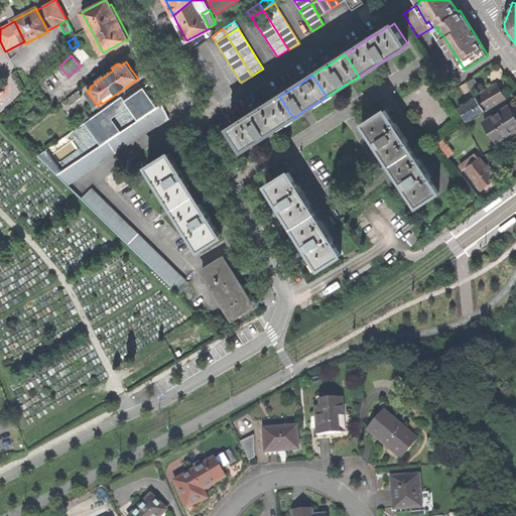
[(473,78),(468,81),(473,89),(478,87),(473,78)]
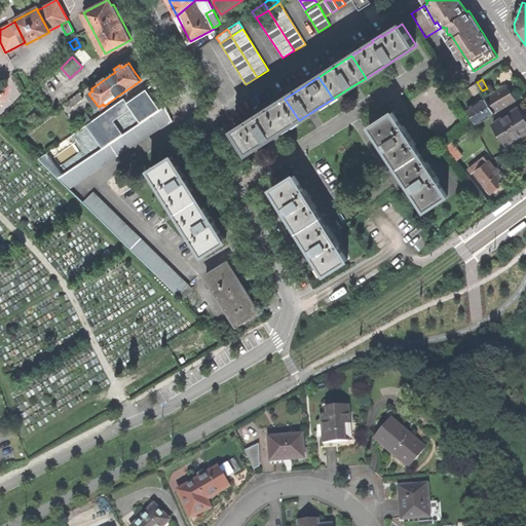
[(466,96),(468,100),(482,90),(477,82),(463,90),(466,96)]
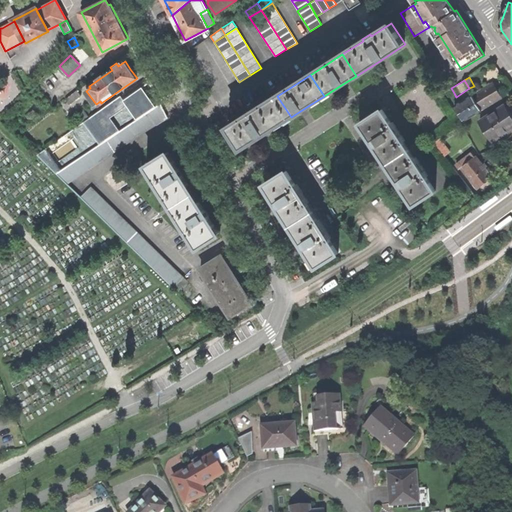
[(494,101),(502,97),(493,82),(486,86),(494,101)]
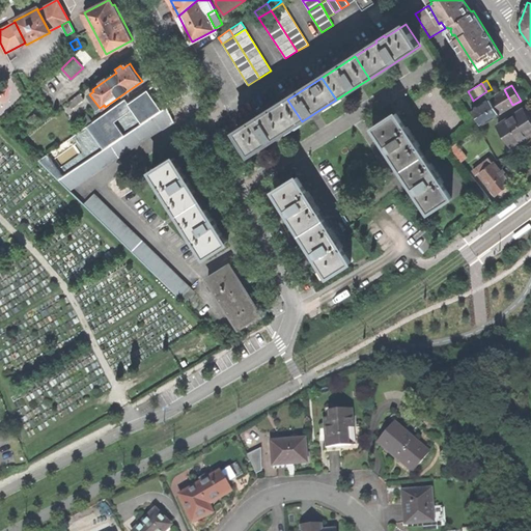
[(500,113),(512,105),(504,89),(497,93),(491,98),(500,113)]
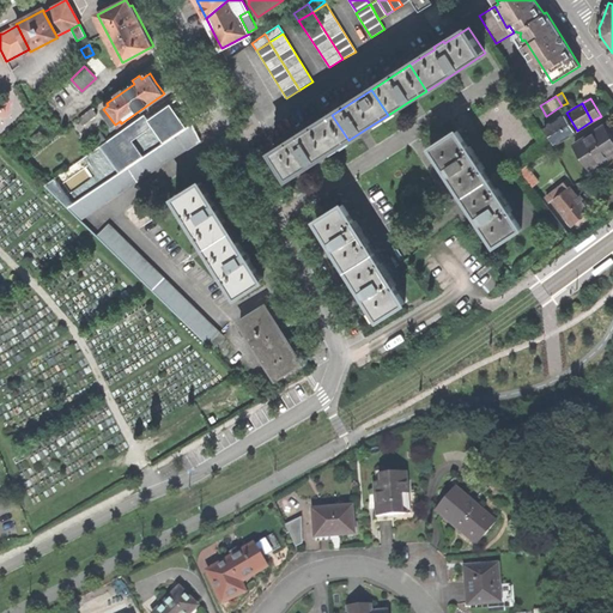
[(187,127),(171,104),(149,120),(145,115),(101,146),(120,173),(143,156),(132,141),(153,126),(164,143),(187,127)]
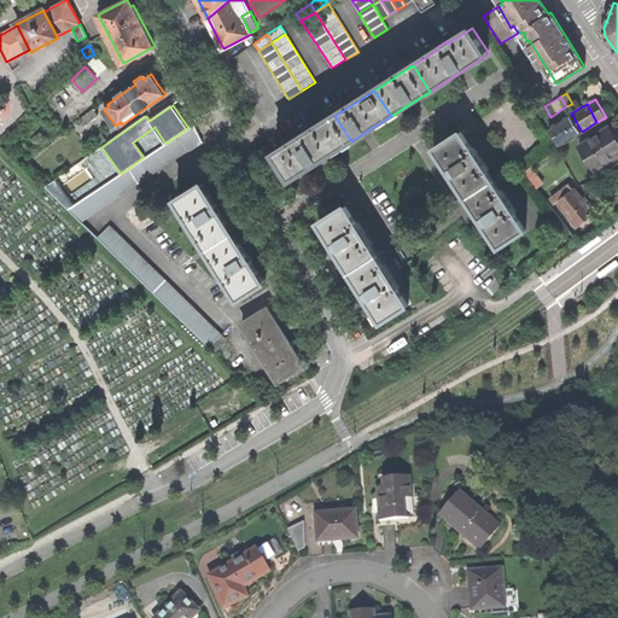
[(541,117),(548,112),(544,106),(537,111),(541,117)]
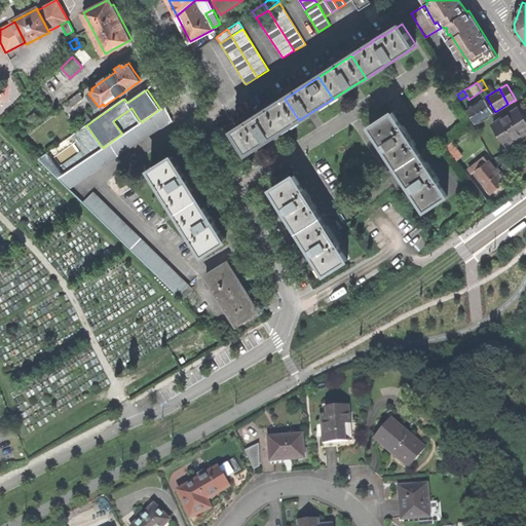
[(67,102),(71,107),(83,98),(79,92),(67,102)]
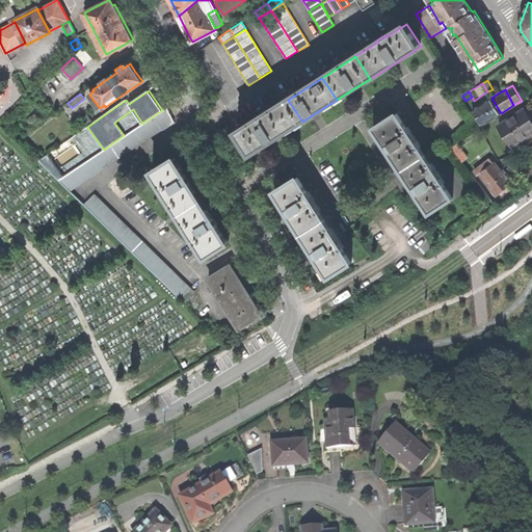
[(501,113),(491,98),(481,104),(473,109),(482,125),(501,113)]
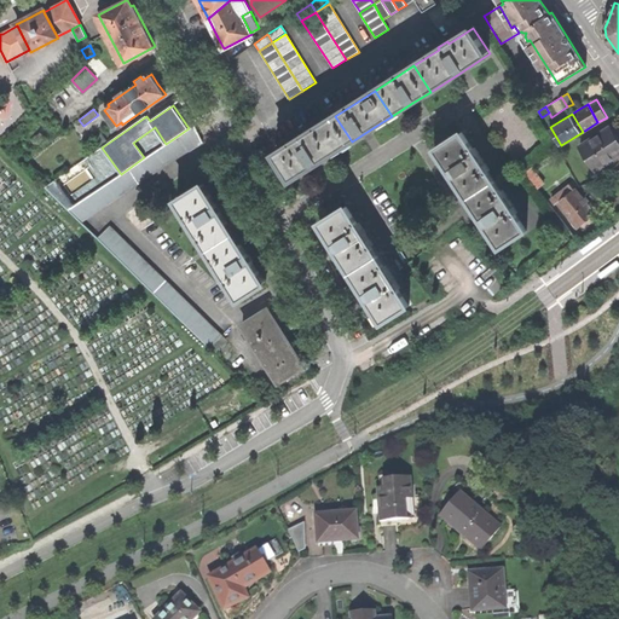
[(277,154),(293,179),(325,158),(352,142),(335,116),(311,132),(310,129),(300,136),(301,138),(277,154)]
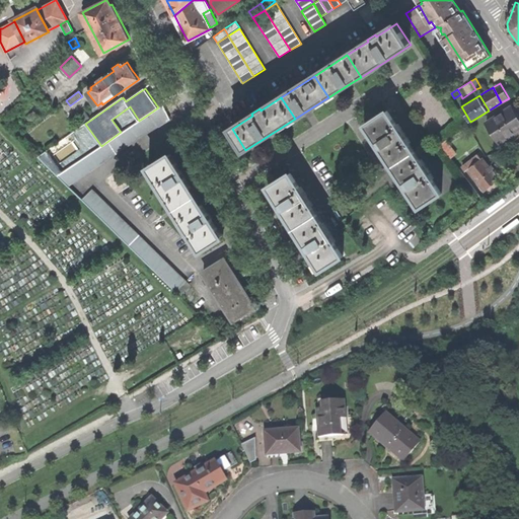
[(57,175),(67,186),(158,125),(159,126),(170,119),(162,104),(158,107),(151,112),(139,121),(121,132),(101,146),(57,175)]
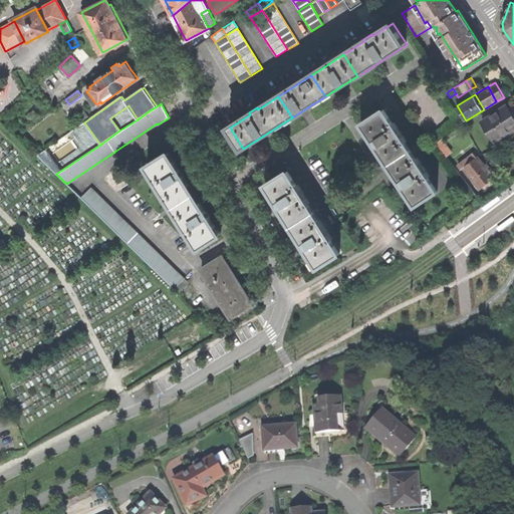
[(482,121),(495,141),(503,136),(513,127),(513,117),(513,115),(506,105),(482,121)]
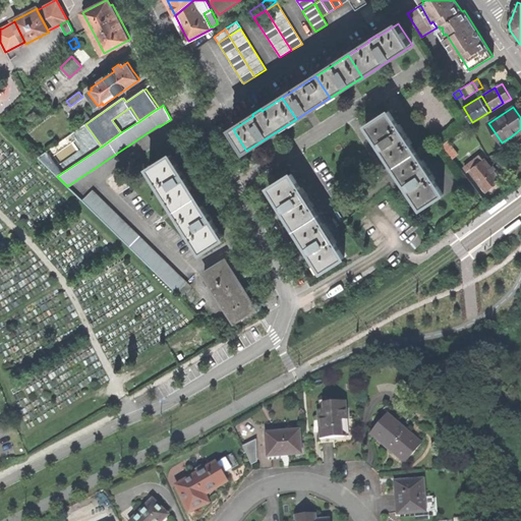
[(381,147),(394,167),(416,153),(406,138),(408,136),(404,130),(402,131),(388,111),(366,125),(381,147)]
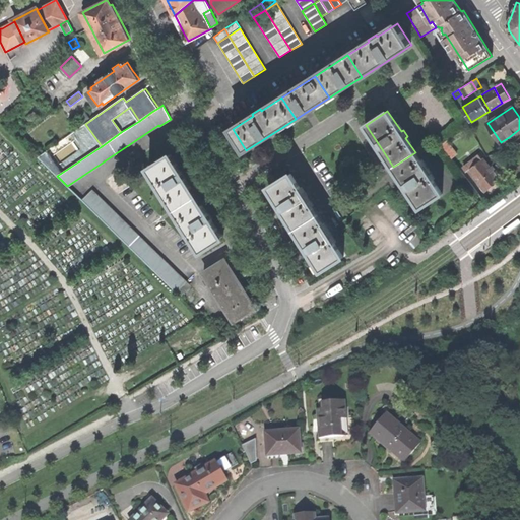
[(519,129),(509,137),(511,140),(519,133),(519,129)]
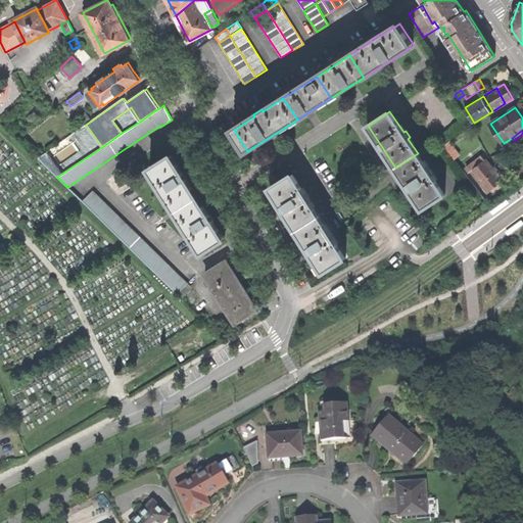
[(409,187),(423,208),(445,194),(432,175),(434,173),(429,165),(427,168),(418,153),(395,168),(409,187)]
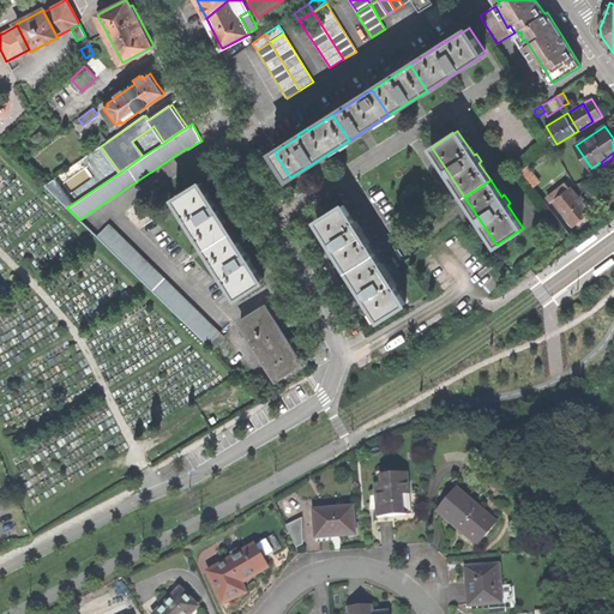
[(196,232),(206,248),(233,232),(218,210),(202,182),(175,198),(191,223),(188,224),(193,233),(196,232)]
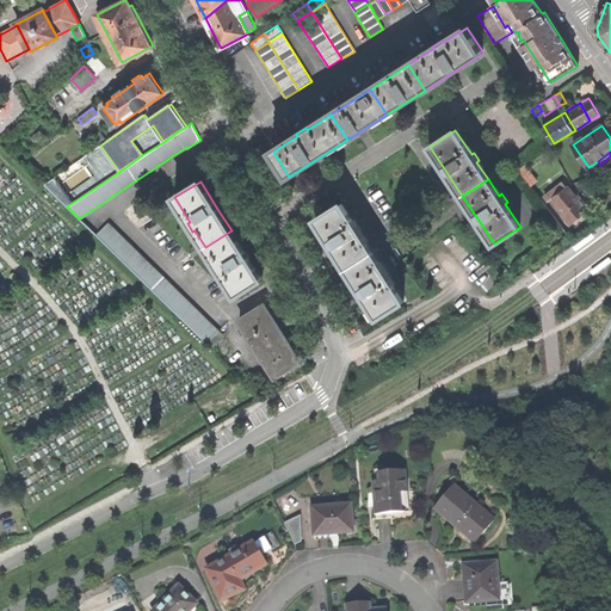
[(550,199),(571,224),(587,211),(575,196),(568,186),(566,187),(562,183),(553,190),(556,195),(550,199)]
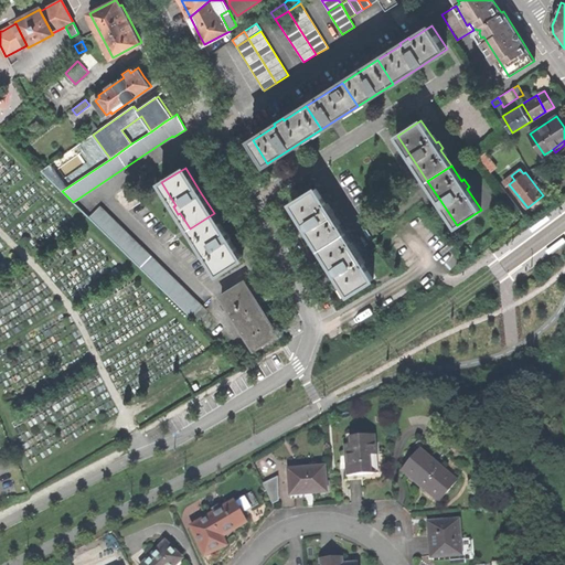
[(507,187),(509,184),(514,180),(511,176),(503,182),(507,187)]
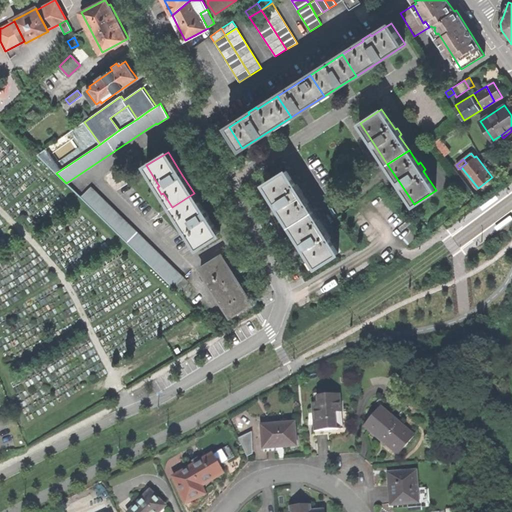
[(277,204),(291,225),(312,212),(303,198),(305,197),(301,190),(299,191),(286,171),(265,184),(277,204)]
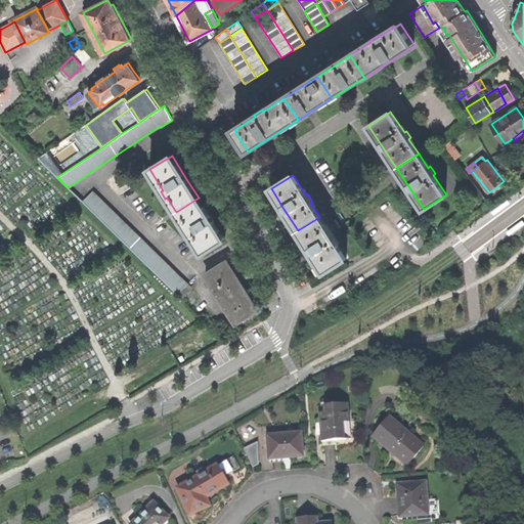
[(82,202),(177,295),(186,286),(187,285),(93,191),(82,202)]
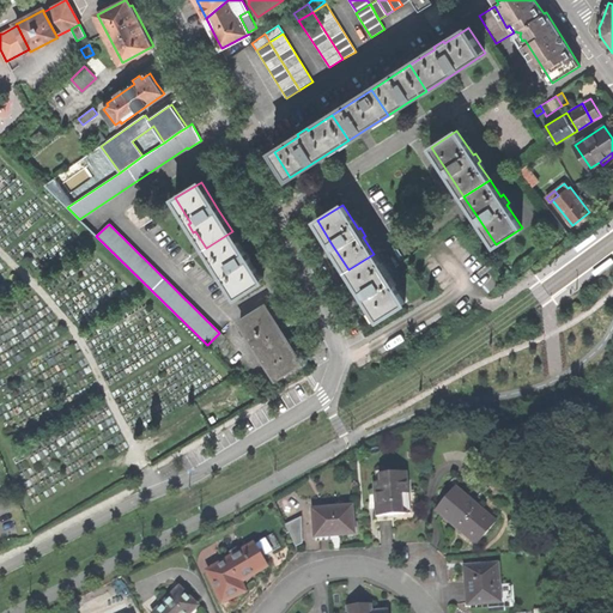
[(223,273),(237,297),(263,281),(246,253),(232,231),(206,248),(217,265),(214,267),(219,274),(223,273)]
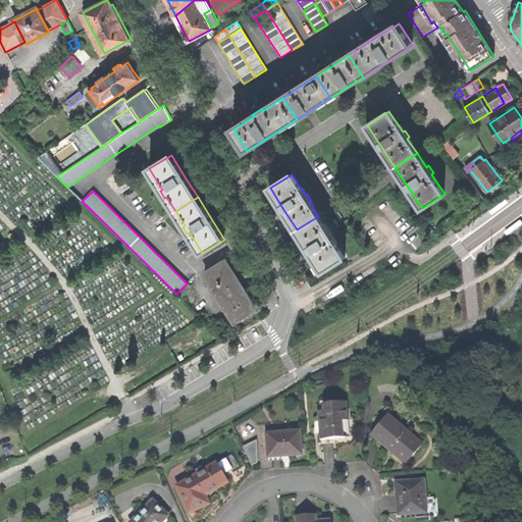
[(310,250),(323,271),(345,258),(332,238),(333,237),(329,229),(327,230),(318,216),(297,229),(310,250)]
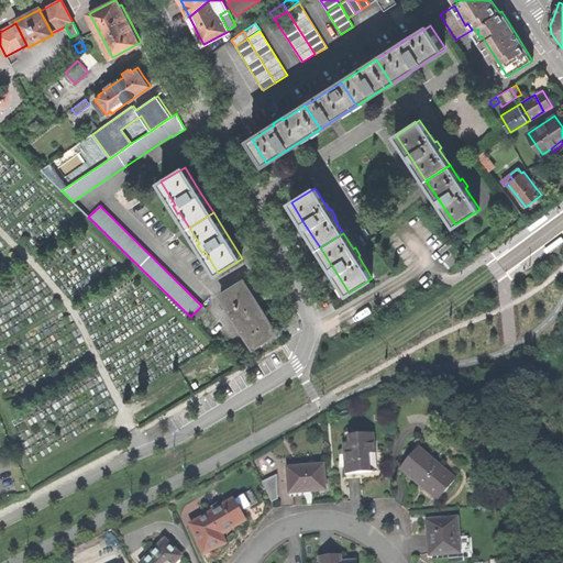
[(220,296),(254,350),(255,350),(254,349),(277,334),(263,311),(244,283),(246,282),(245,280),(220,296)]
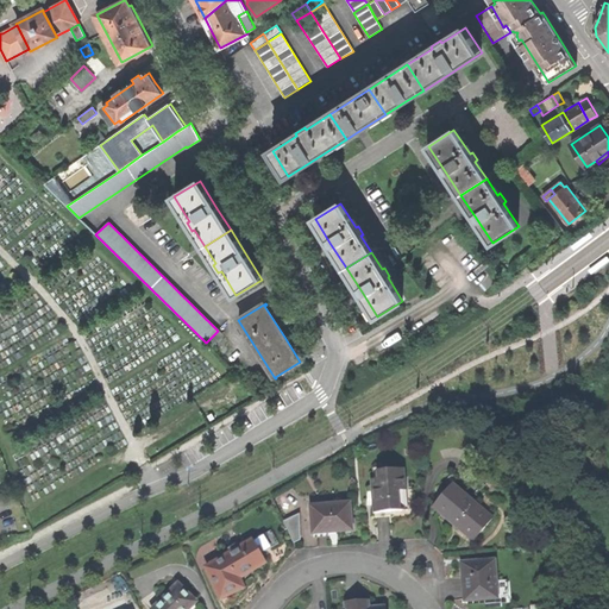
[(206,343),(212,349),(223,338),(217,332),(206,343)]
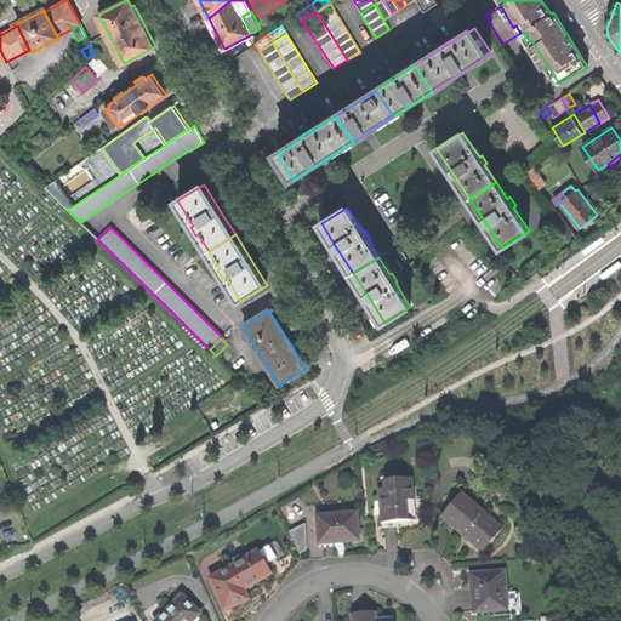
[(398,523),(410,522),(408,500),(412,500),(411,480),(412,480),(412,478),(383,480),(383,482),(388,482),(388,489),(381,490),(379,490),(379,491),(380,491),(381,502),(385,502),(385,510),(381,511),(382,523),(381,523),(381,524),(382,524),(398,523)]
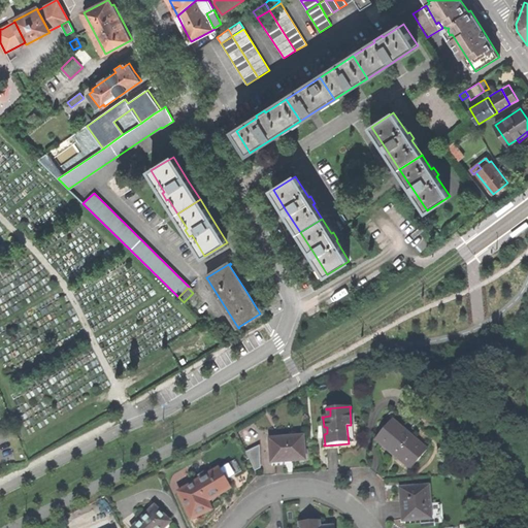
[(393,455),(410,470),(428,449),(393,419),(375,439),(393,455)]
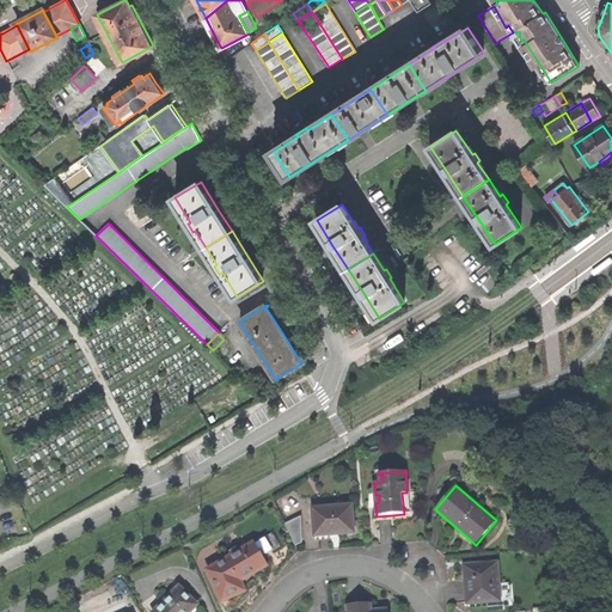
[(313,509),(314,536),(335,534),(353,533),(350,507),(313,509)]
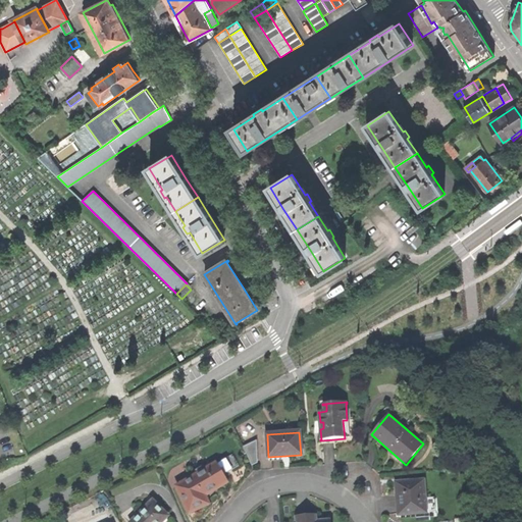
[(251,464),(262,463),(260,442),(249,444),(251,464)]
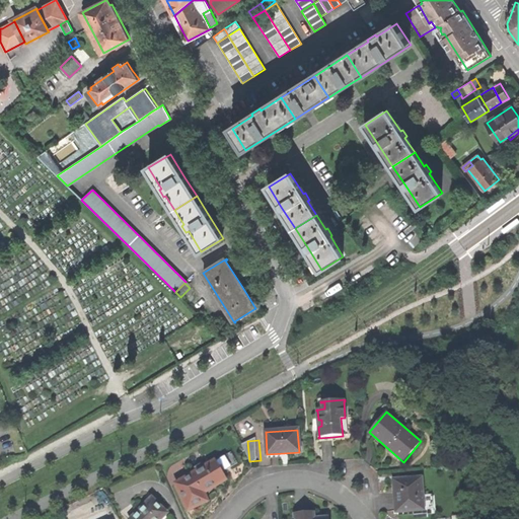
[(175,484),(187,510),(207,501),(203,494),(214,487),(225,479),(214,460),(175,484)]
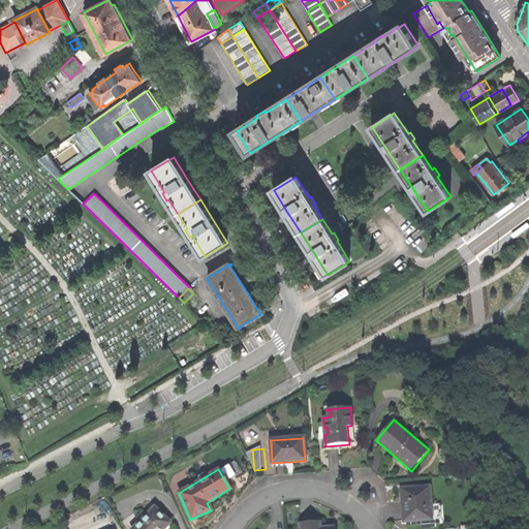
[(402,506),(403,522),(432,521),(432,518),(431,508),(430,487),(401,489),(402,506)]
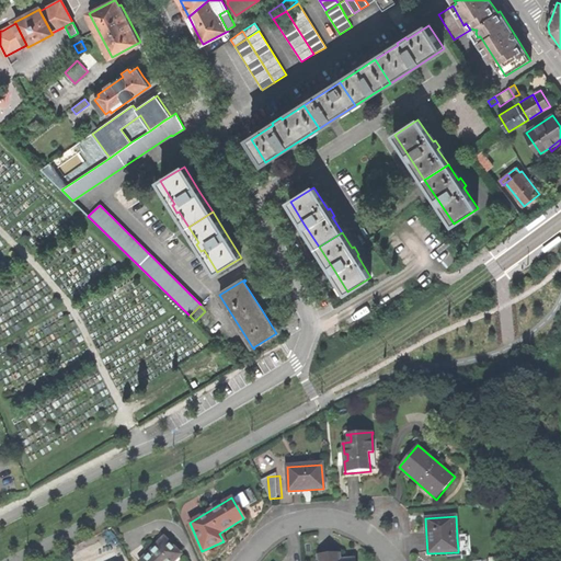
[(141,560),(172,560),(179,554),(163,539),(141,560)]
